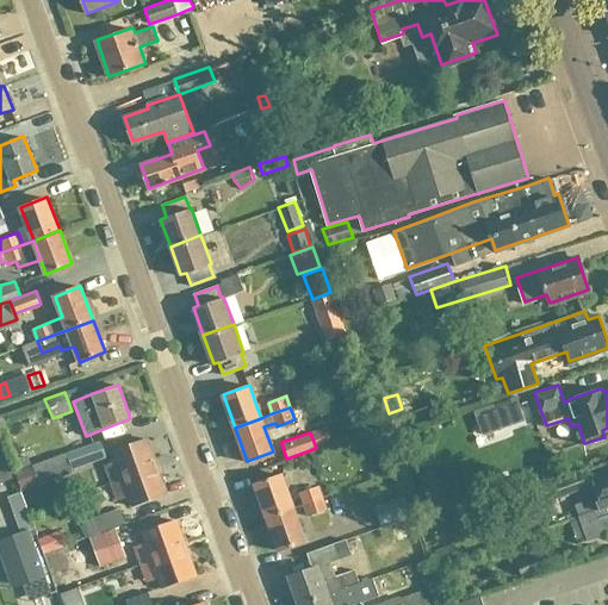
[(111,481),(156,465),(147,437),(113,449),(117,460),(105,465),(111,481)]
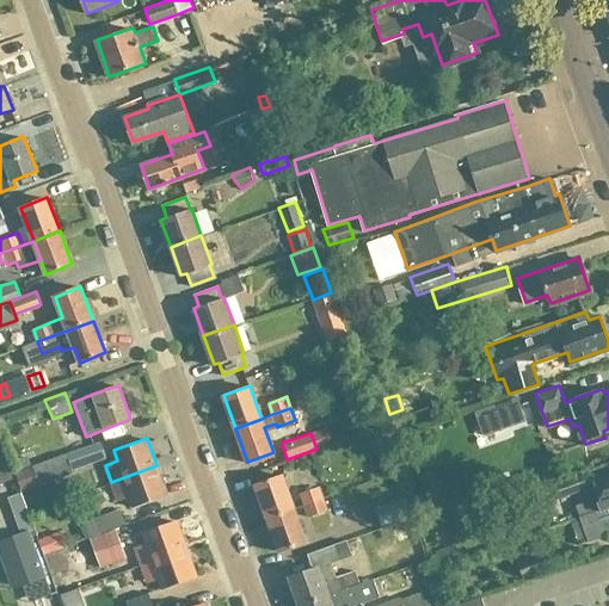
[(66,453),(72,469),(102,458),(97,441),(66,453)]
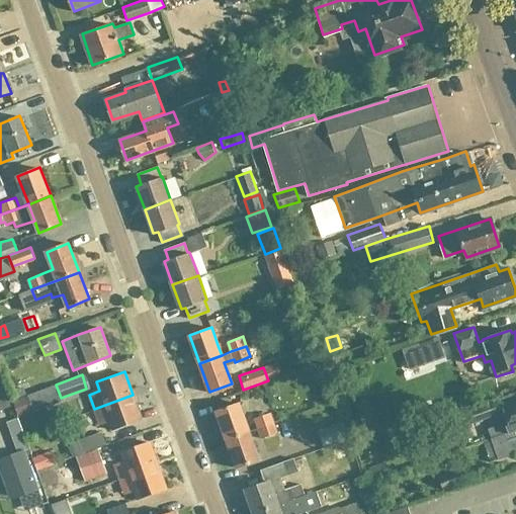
[(133,395),(94,409),(99,423),(109,419),(113,428),(141,418),(133,395)]
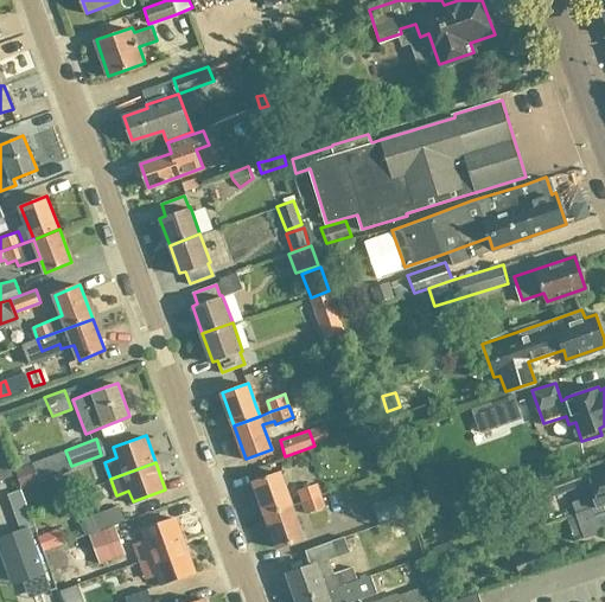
[(536,500),(584,485),(578,468),(532,485),(536,500)]
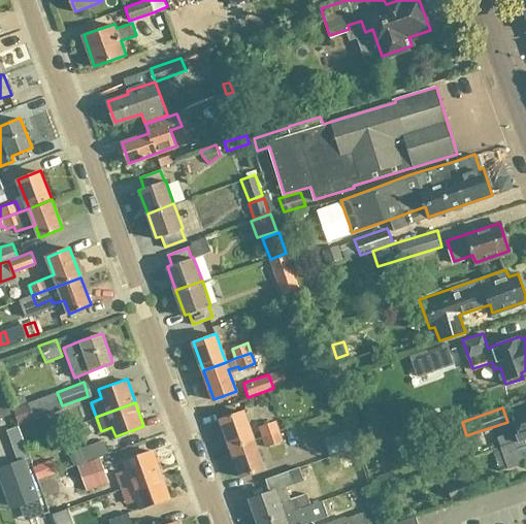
[(231,447),(254,438),(242,410),(221,418),(231,447)]
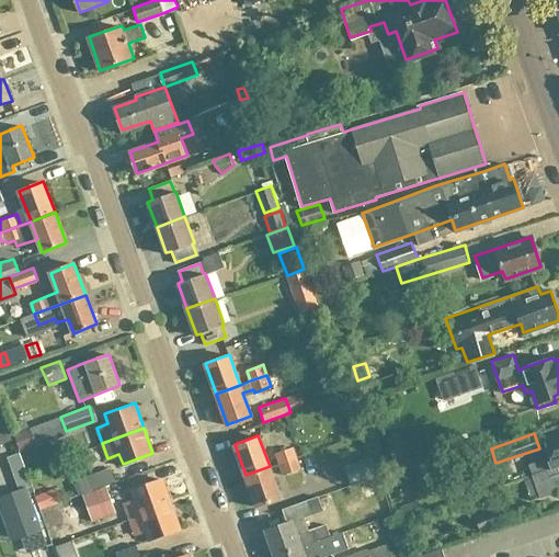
[(558,439),(545,444),(552,466),(556,465),(557,469),(558,469),(558,439)]
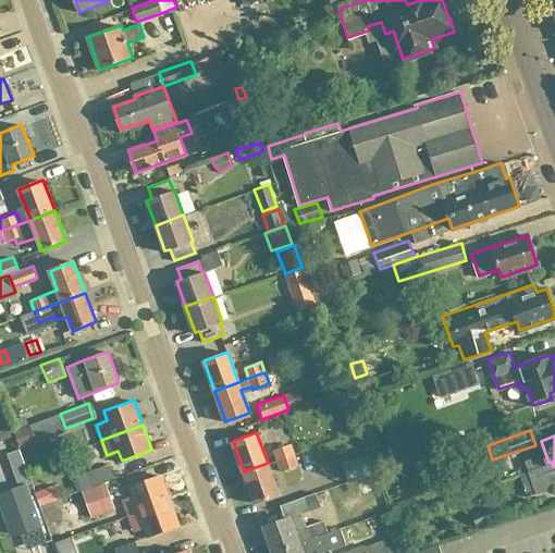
[(278,459),(294,453),(291,443),(274,449),(278,459)]
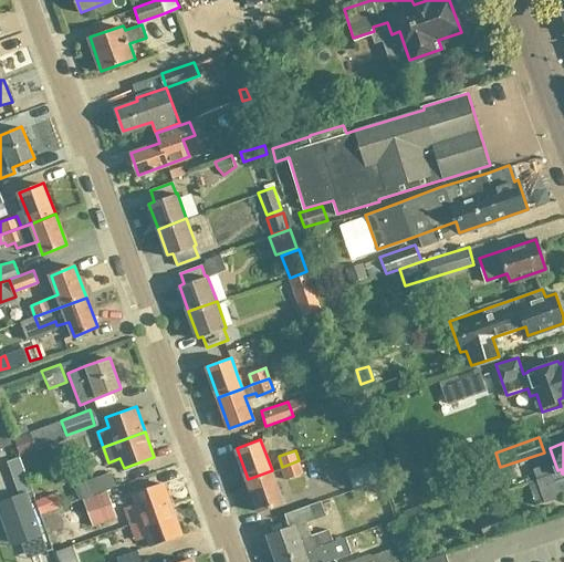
[(303,472),(299,460),(282,467),(286,478),(303,472)]
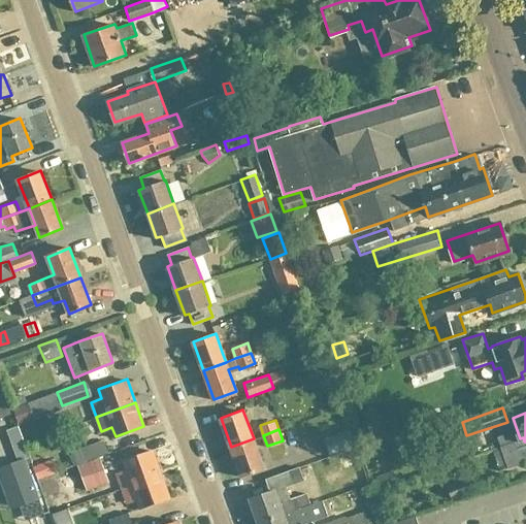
[(350,429),(323,438),(328,455),(355,447),(350,429)]
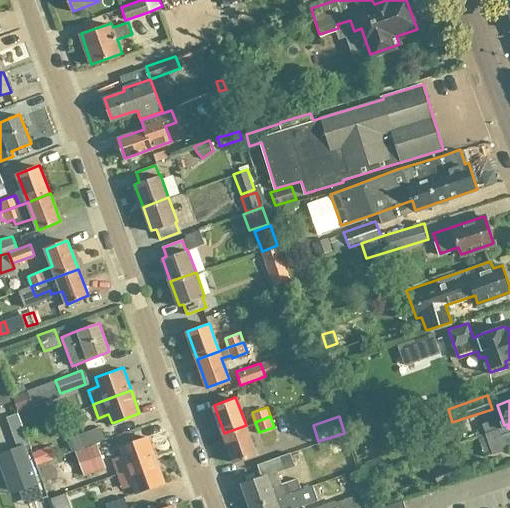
[(507,424),(504,425),(486,432),(493,451),(509,445),(509,442),(508,440),(509,440),(509,428),(508,428),(507,424)]
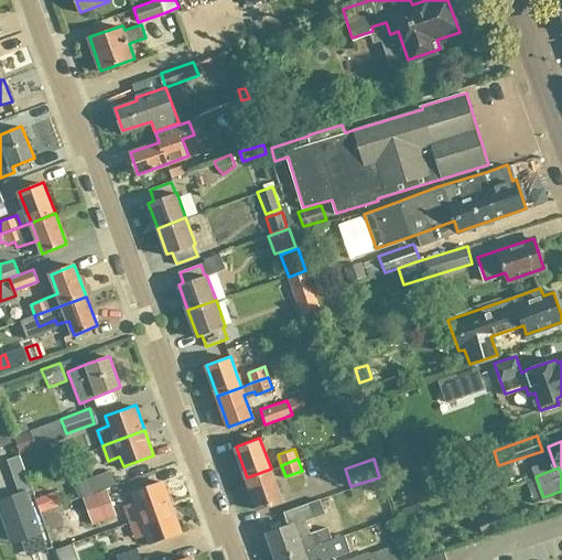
[(282,499),(271,469),(247,477),(258,508),(282,499)]
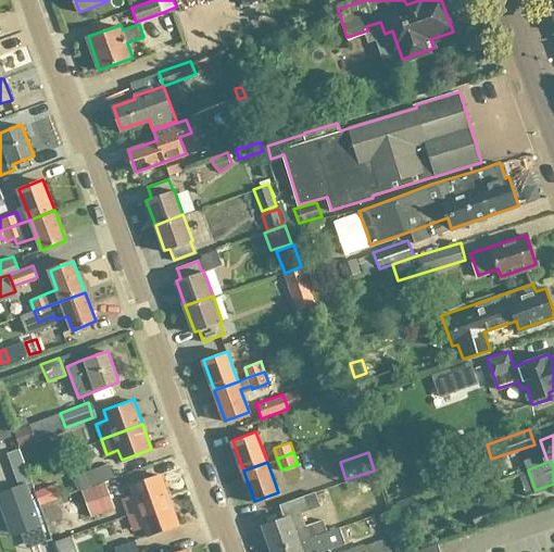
[(83,488),(114,477),(109,463),(78,475),(83,488)]
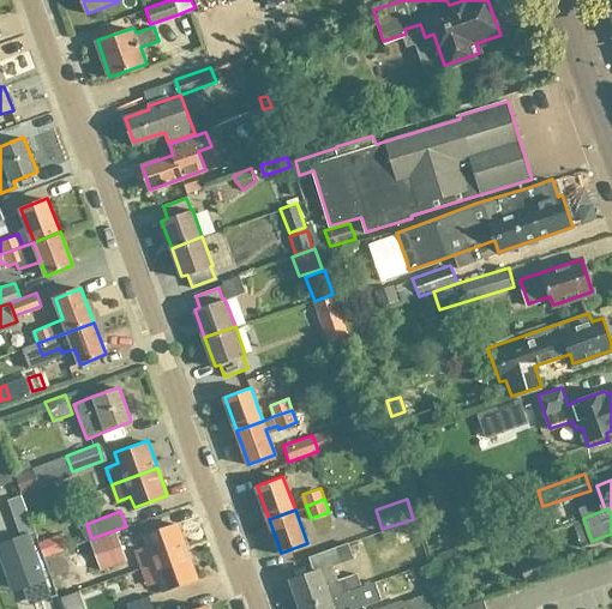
[(142,566),(187,549),(178,522),(143,535),(148,546),(136,550),(142,566)]
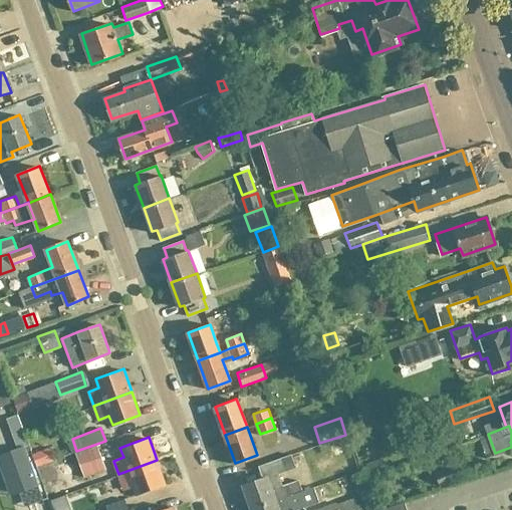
[(84,477),(106,469),(97,444),(74,452),(84,477)]
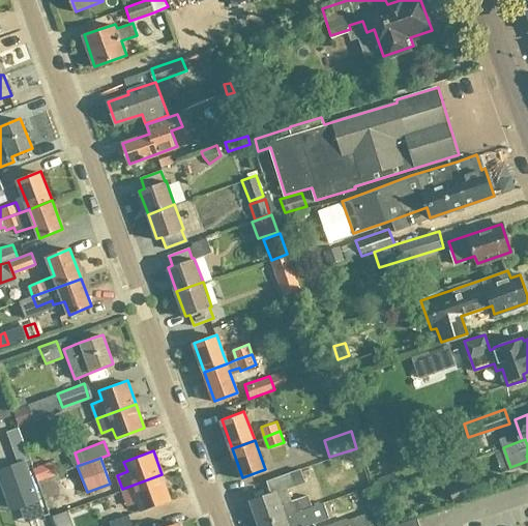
[(0,467),(0,487),(9,512),(39,500),(24,459),(0,467)]
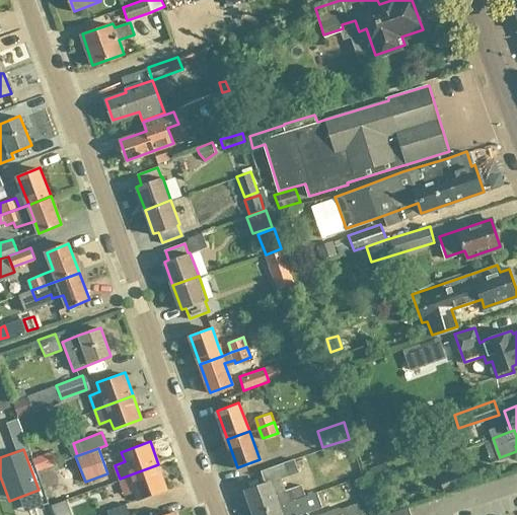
[(51,451),(34,457),(39,469),(56,463),(51,451)]
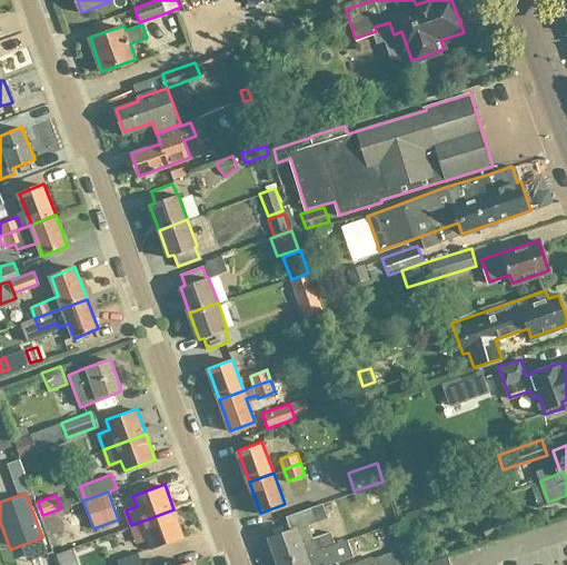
[(489,513),(486,501),(474,504),(478,516),(489,513)]
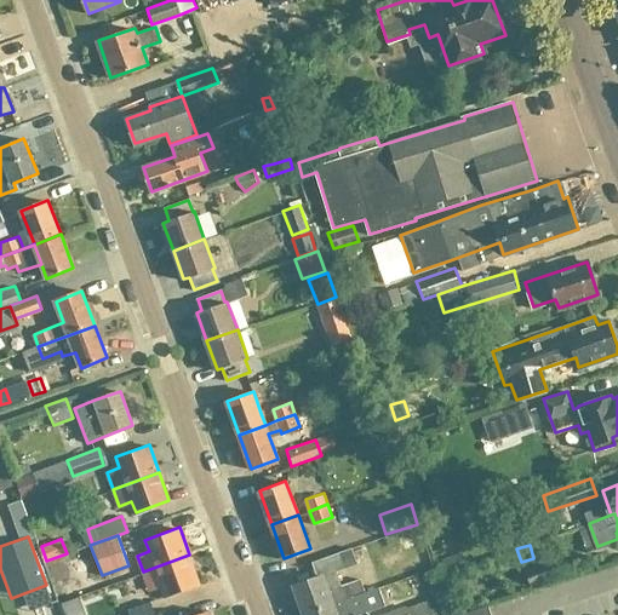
[(324,575),(322,575),(293,585),(303,614),(366,591),(361,578),(342,585),(337,570),(356,564),(350,547),(343,551),(319,559),(324,575)]
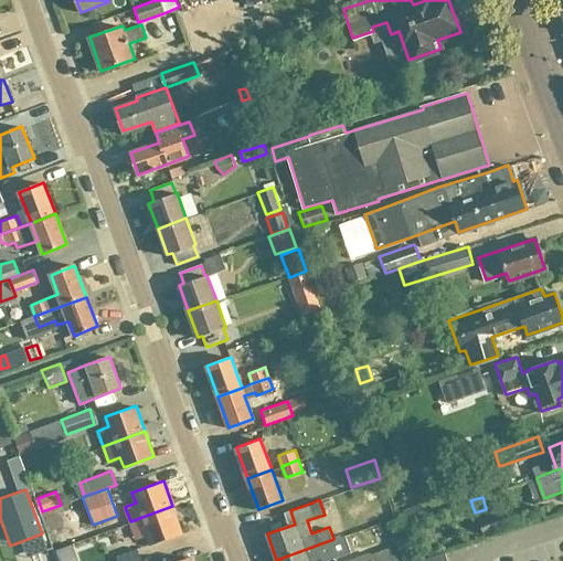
[(172,506),(130,521),(136,538),(147,533),(150,542),(181,531),(172,506)]
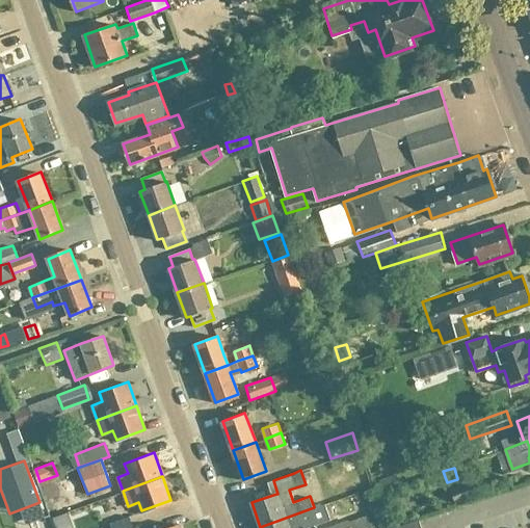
[(475,480),(450,489),(455,503),(480,495),(475,480)]
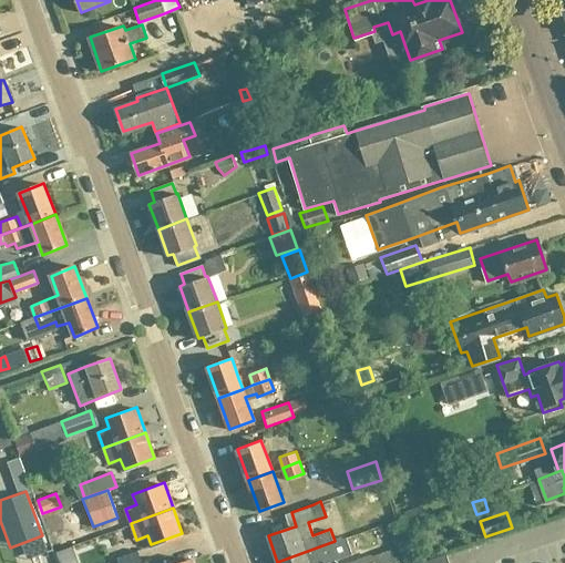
[(277,562),(311,562),(322,560),(324,562),(351,553),(347,536),(335,541),(277,562)]
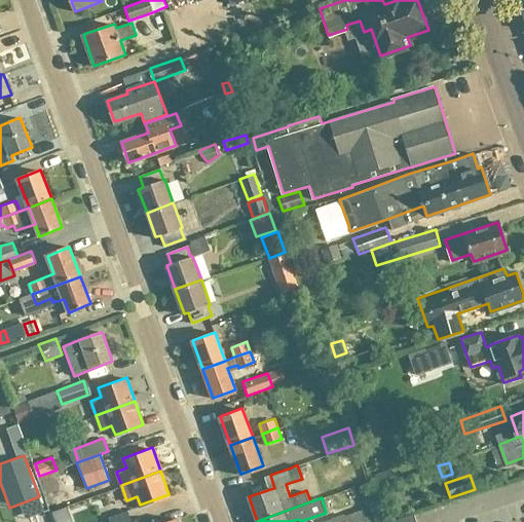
[(347,521),(344,513),(329,519),(319,521),(347,521)]
